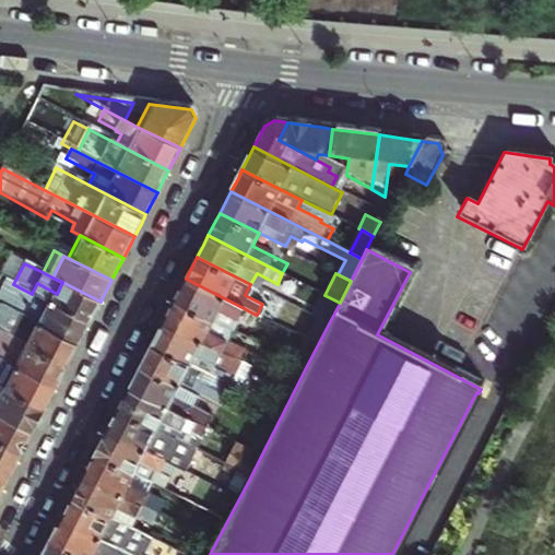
[(180,290),(174,302),(227,329),(232,331),(238,319),(244,308),(186,279),(180,290)]
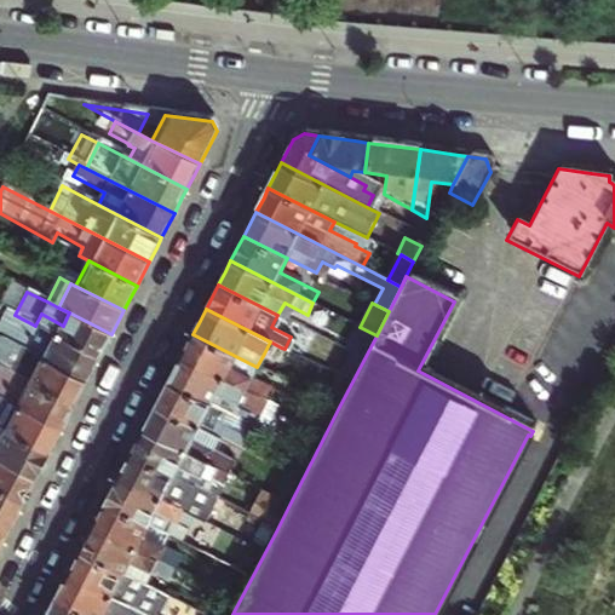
[(0,338),(1,339),(86,383),(95,367),(99,358),(35,326),(15,315),(6,311),(0,323),(0,338)]
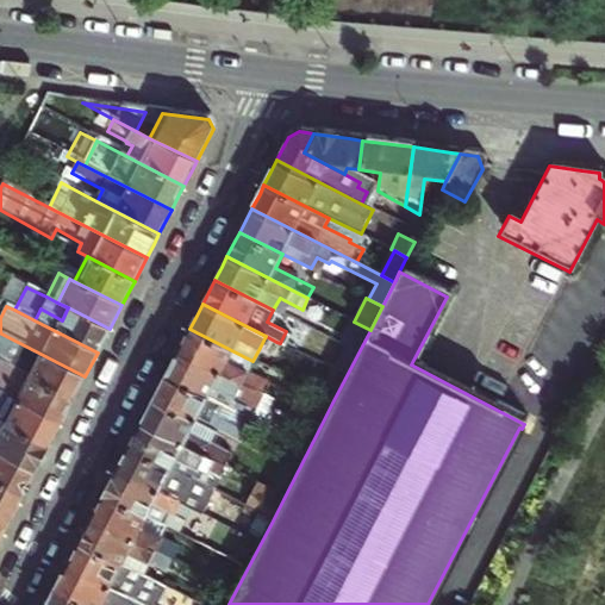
[(106,336),(110,329),(68,307),(62,320),(41,309),(35,320),(98,353),(106,336)]
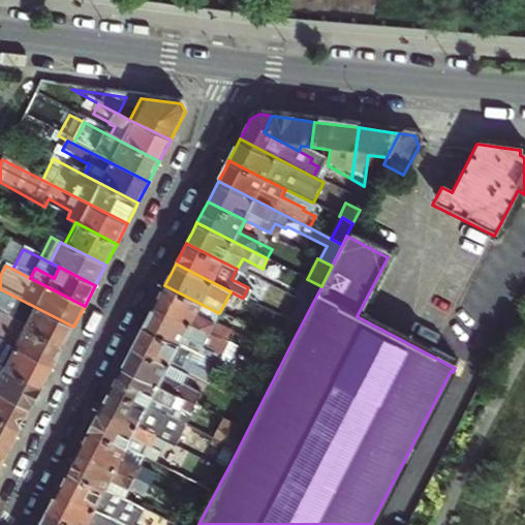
[(321,286),(307,279),(297,299),(311,306),(321,286)]
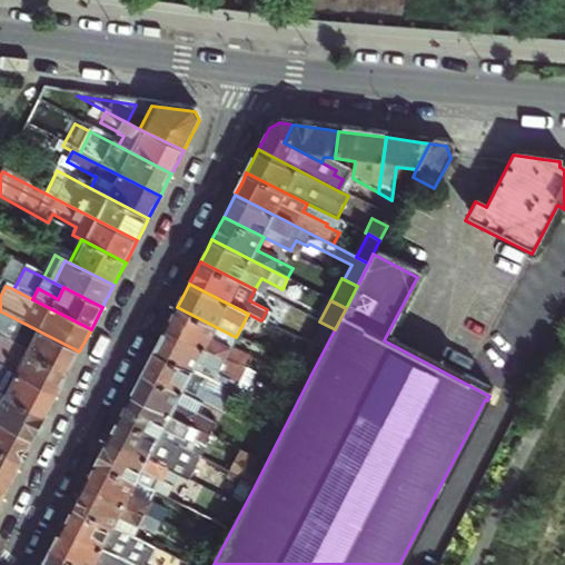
[(174,313),(166,329),(243,368),(248,358),(225,346),(231,335),(177,307),(174,313)]
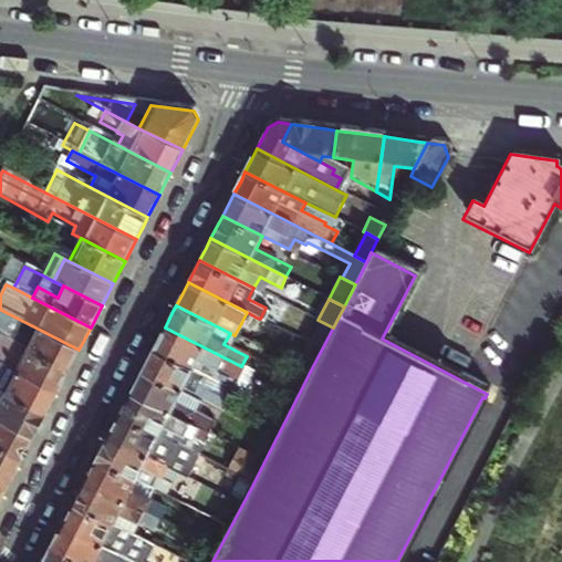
[(75,357),(79,350),(1,310),(0,312),(0,337),(68,372),(75,357)]
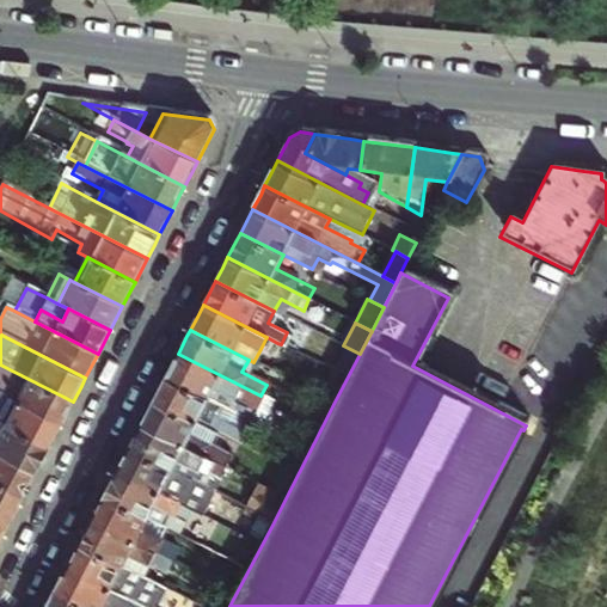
[(277,343),(267,337),(261,349),(271,355),(277,343)]
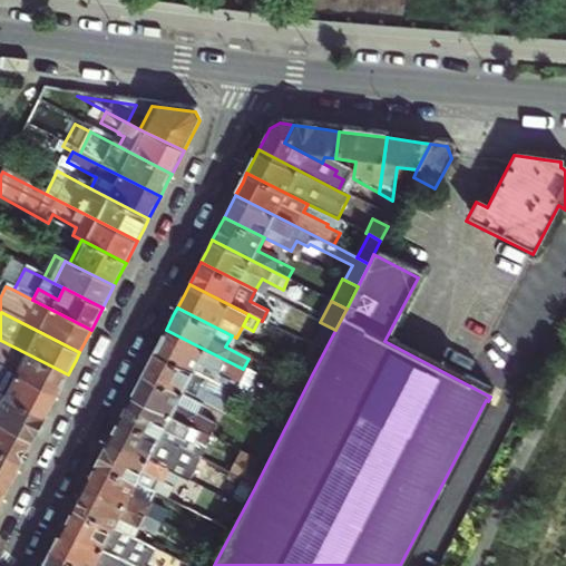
[(160,341),(154,352),(210,381),(215,370),(241,383),(246,371),(243,369),(166,330),(160,341)]
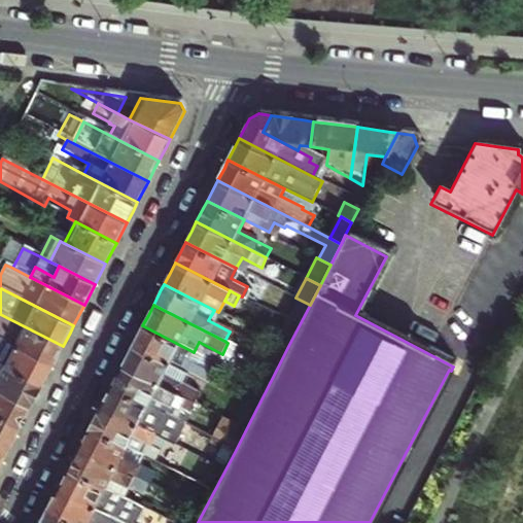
[(59,354),(63,346),(0,314),(0,339),(53,367),(59,354)]
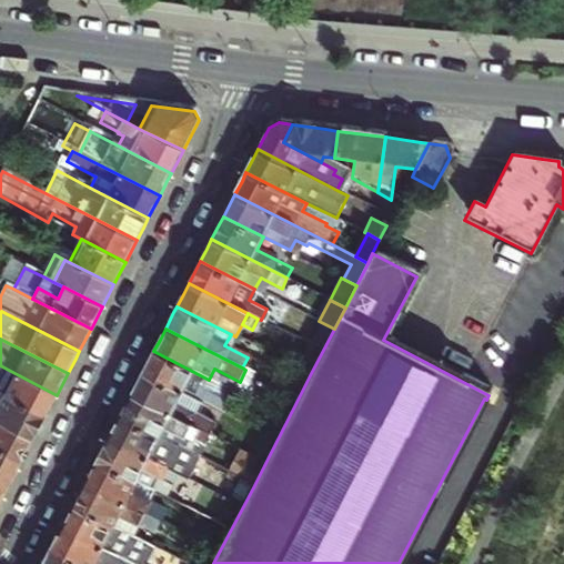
[(302,371),(310,375),(322,352),(311,345),(299,370),(302,371)]
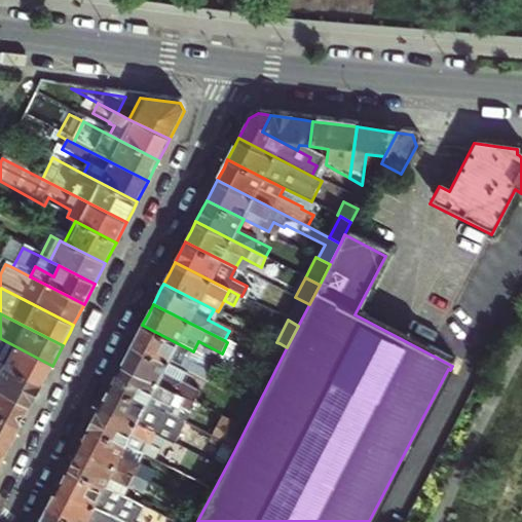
[(137,335),(132,345),(186,374),(206,384),(212,374),(196,366),(201,356),(193,351),(142,325),(137,335)]
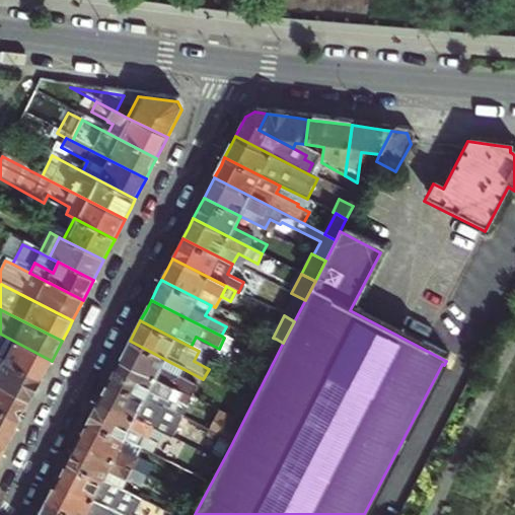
[(0,360),(41,381),(48,368),(52,361),(0,334),(0,360)]
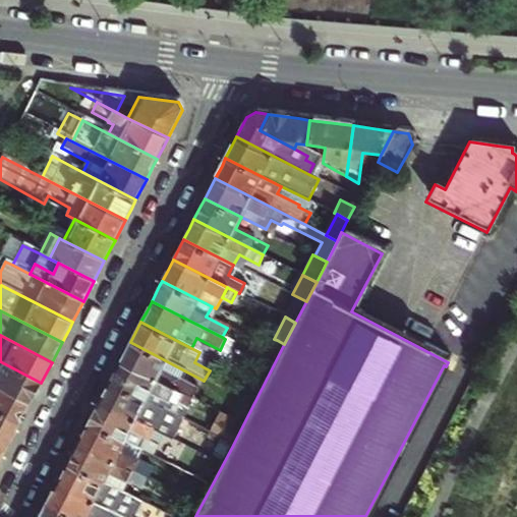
[(266,360),(274,364),(284,344),(277,340),(266,360)]
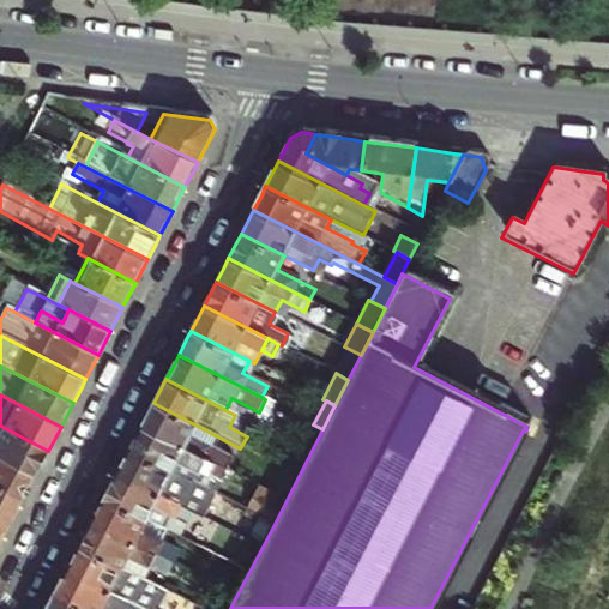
[(149,411),(140,428),(225,472),(231,460),(211,450),(217,436),(154,403),(149,411)]
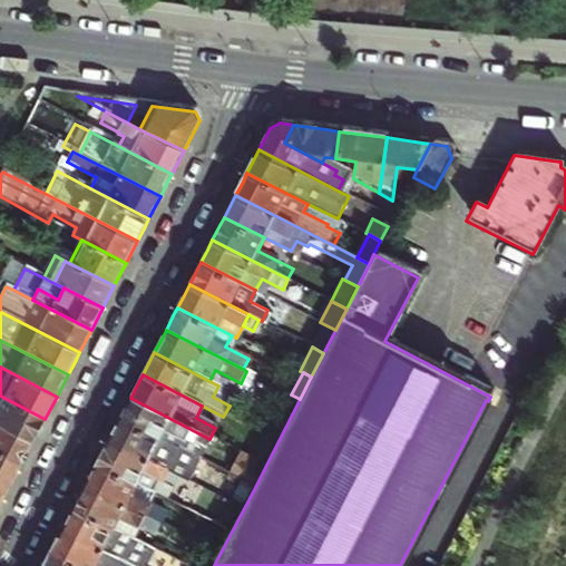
[(40,427),(45,419),(0,396),(0,425),(33,441),(40,427)]
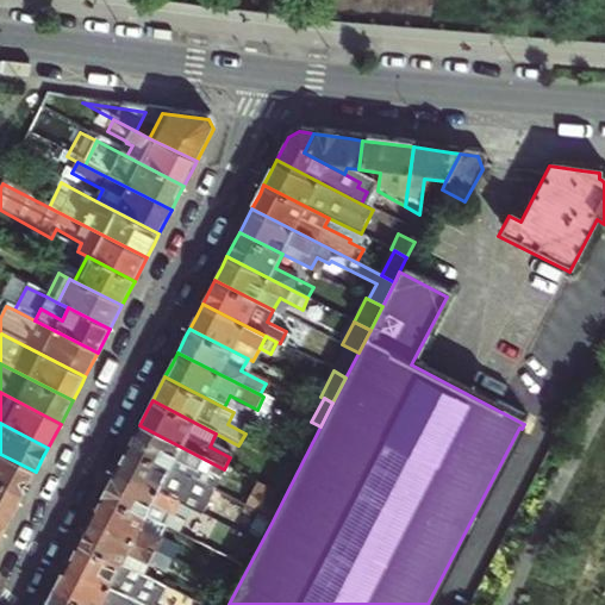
[(135,435),(128,449),(192,482),(198,469),(218,480),(224,469),(139,425),(135,435)]
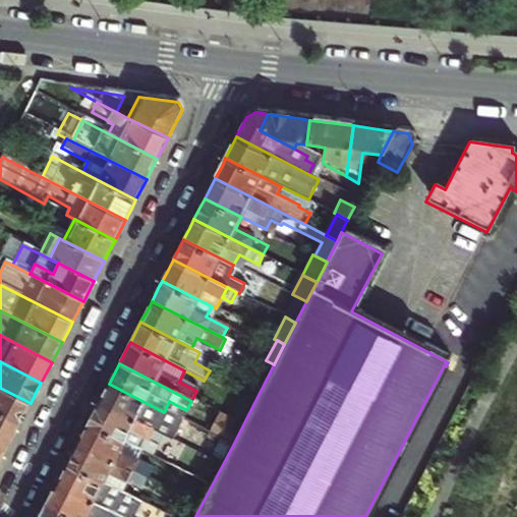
[(164,412),(109,384),(105,391),(99,403),(154,432),(159,421),(177,432),(182,421),(164,412)]
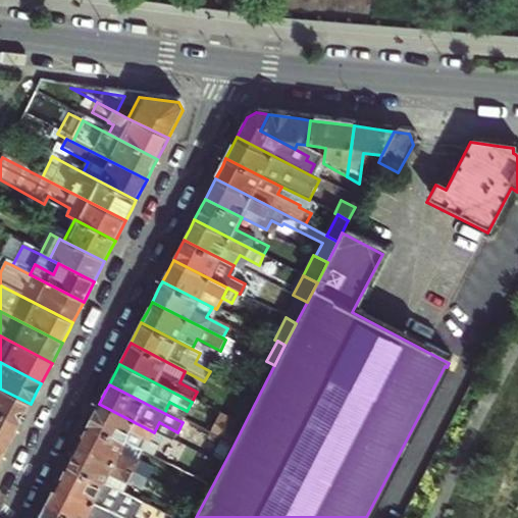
[(28,410),(31,404),(0,389),(0,414),(19,424),(28,410)]
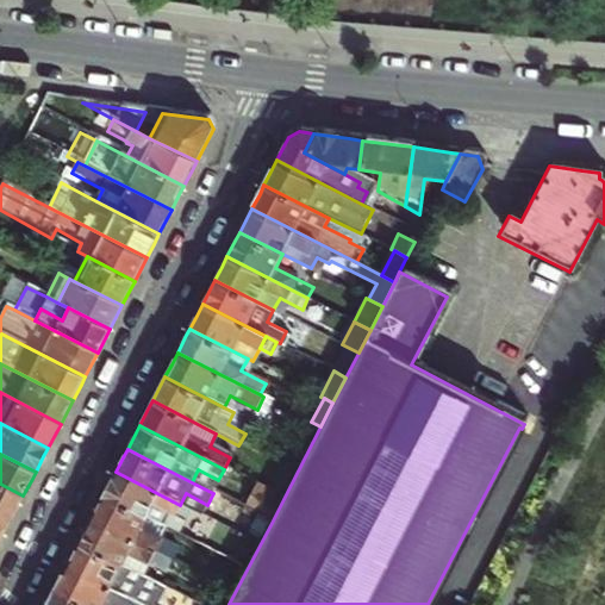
[(180,505),(116,472),(111,481),(104,497),(161,525),(168,529),(180,505)]
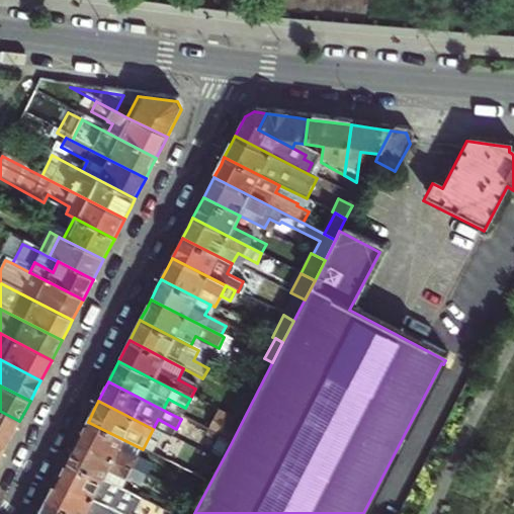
[(0,436),(9,441),(15,429),(19,421),(0,411),(0,436)]
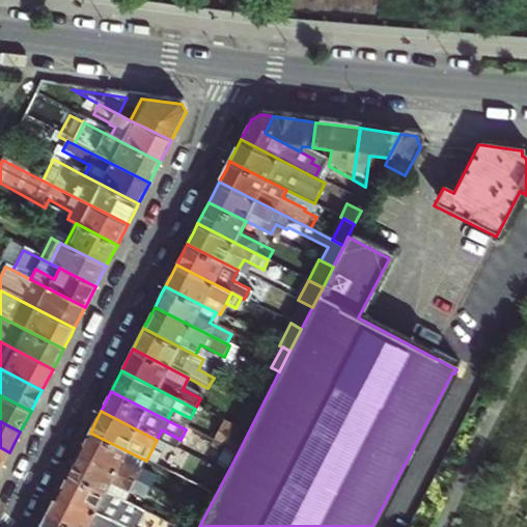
[(247,435),(223,423),(213,443),(237,455),(247,435)]
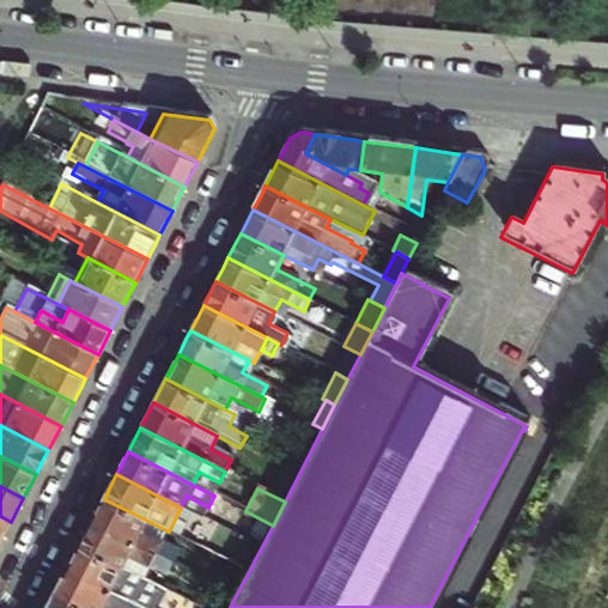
[(162,528),(104,499),(99,508),(91,523),(154,555),(160,543),(156,541),(162,528)]
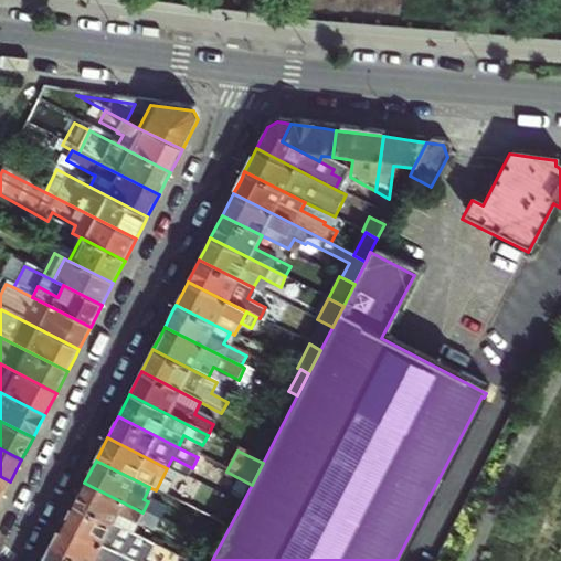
[(7,489),(10,482),(0,476),(0,501),(7,489)]
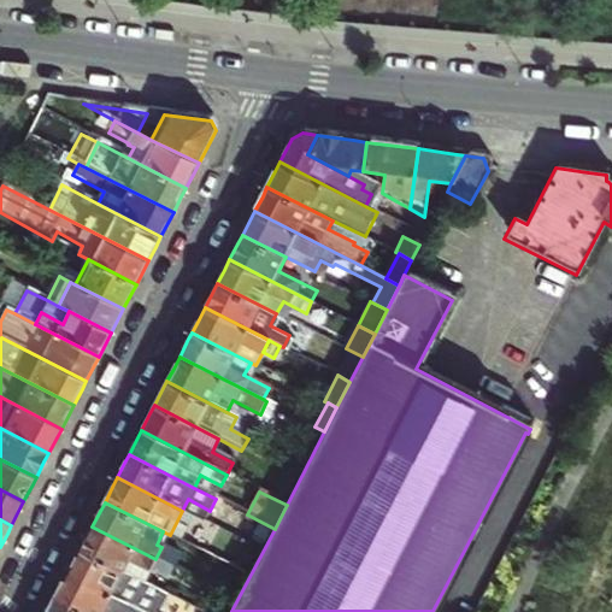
[(87,536),(80,551),(142,583),(148,570),(180,586),(186,575),(156,559),(92,527),(87,536)]
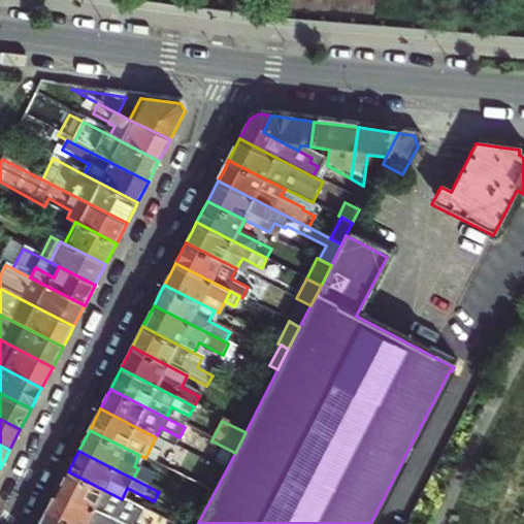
[(63,481),(57,493),(118,523),(130,523),(133,518),(128,515),(133,504),(122,499),(68,471),(63,481)]
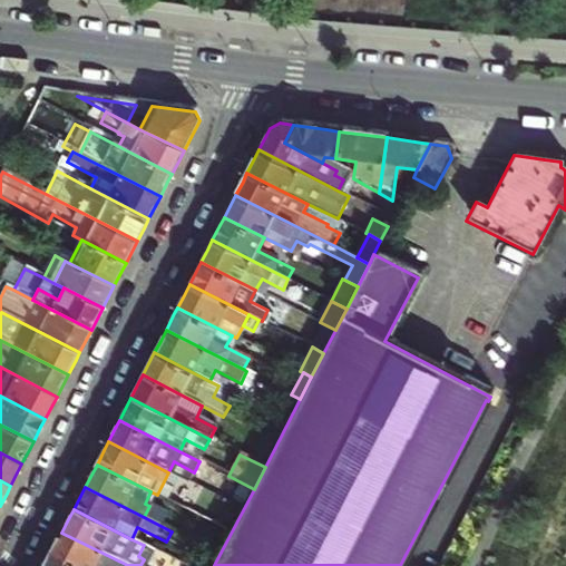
[(57,540),(50,554),(72,565),(127,565),(61,533),(57,540)]
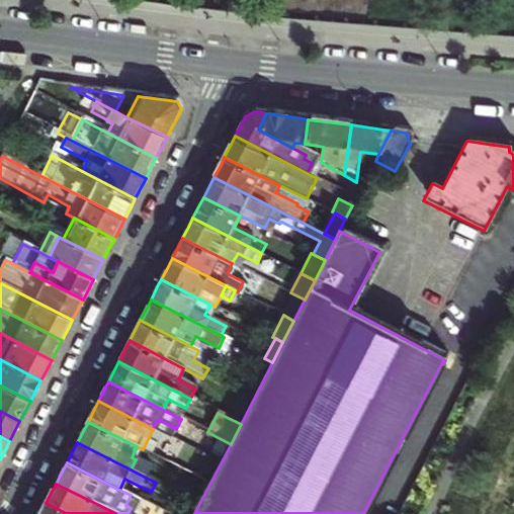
[(66,513),(46,503),(41,512),(40,513),(66,513)]
